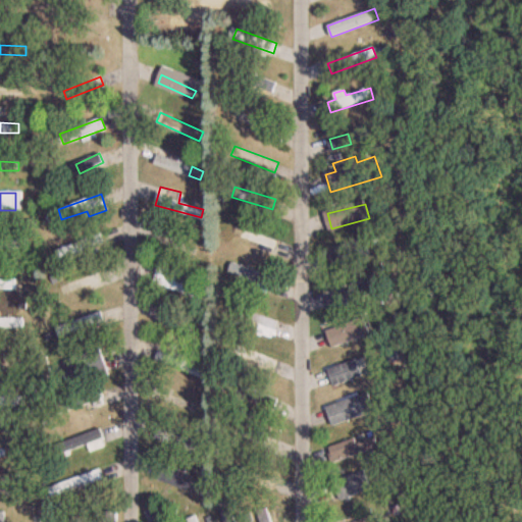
[(277,239),(232,224),(229,235),(274,249),(277,239)]
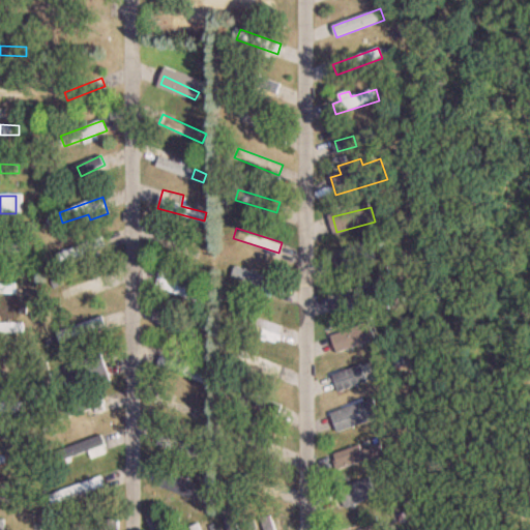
[(57,254),(61,265),(106,247),(101,237),(57,254)]
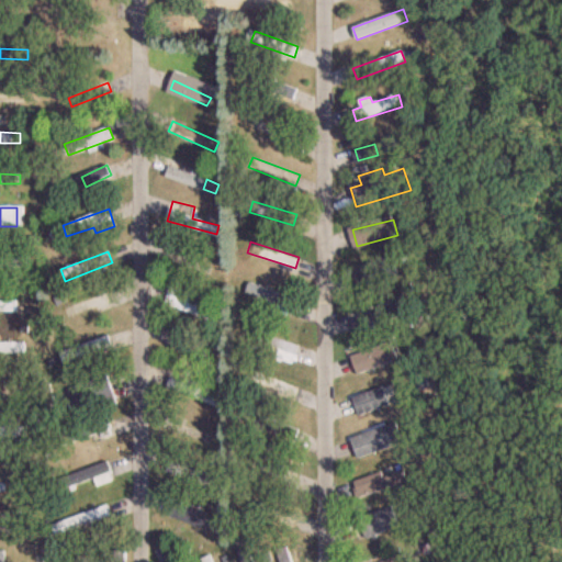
[(295,301),(253,282),(247,292),(291,311),(295,301)]
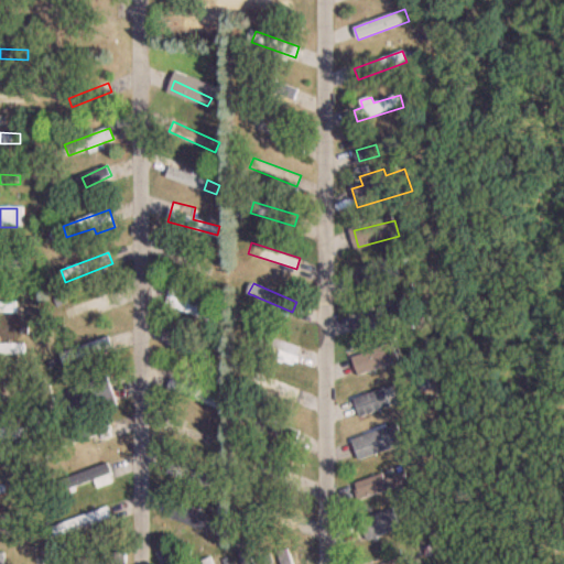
[(165,305),(215,324),(219,313),(190,302),(193,293),(173,286),(165,305)]
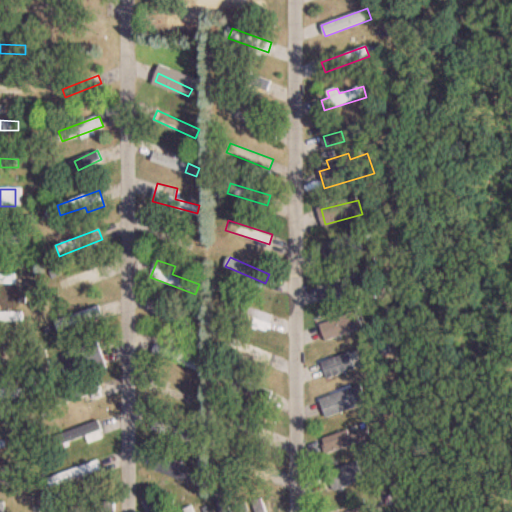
[(232,310),(268,324),(272,315),(235,301),(232,310)]
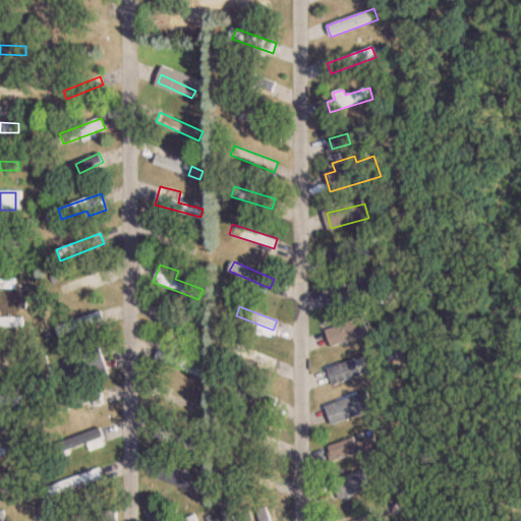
[(56,326),(59,336),(104,323),(101,312),(56,326)]
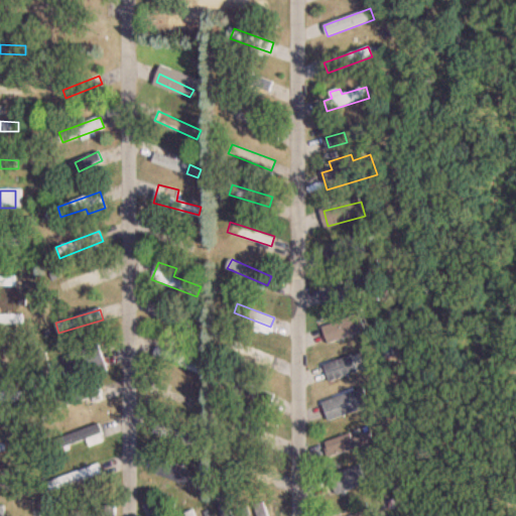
[(323,329),(330,345),(366,329),(359,312),(323,329)]
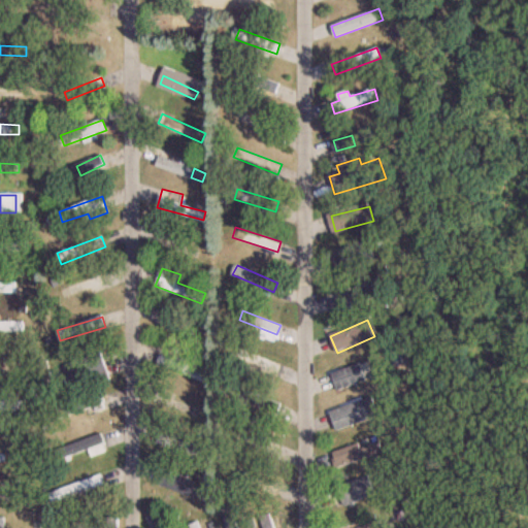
[(281,364),(240,349),(237,358),(276,374),(281,364)]
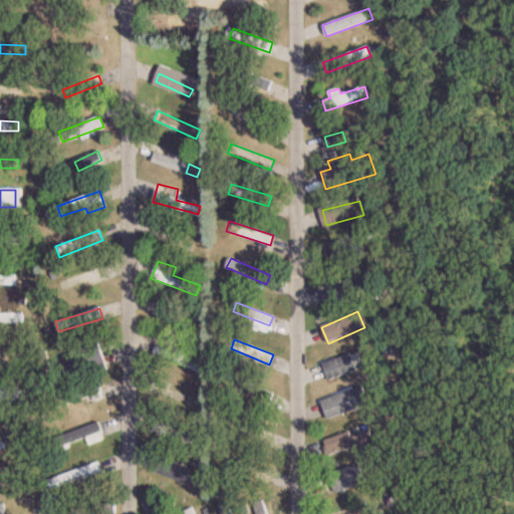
[(201,361),(156,345),(153,355),(198,370),(201,361)]
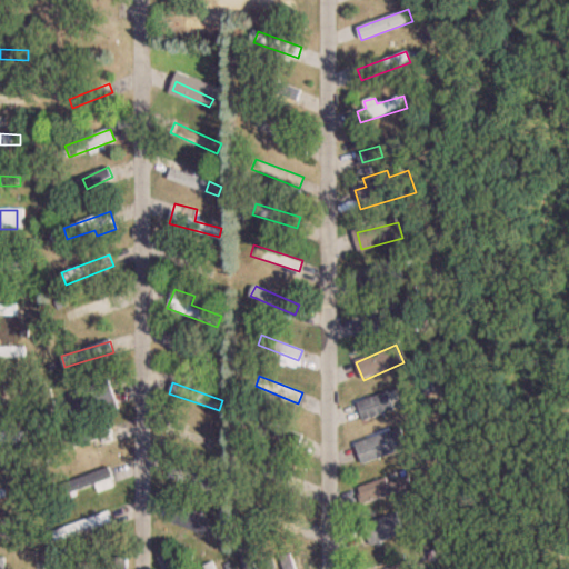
[(385,401),(382,395),(369,399),(371,406),(360,409),(363,420),(413,402),(410,391),(385,401)]
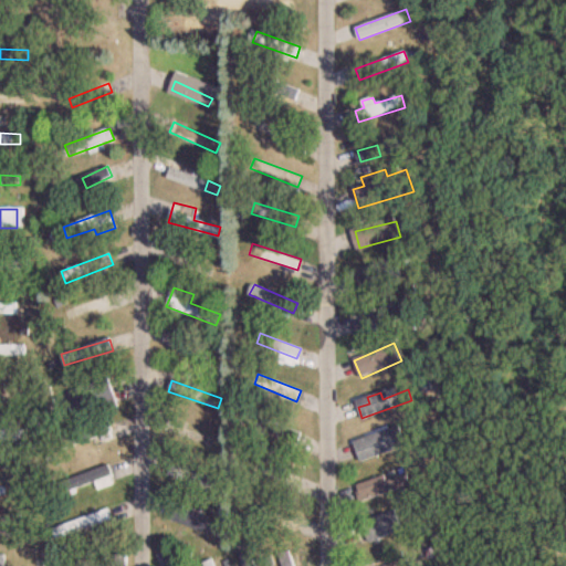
[(65,451),(112,436),(108,423),(61,439),(65,451)]
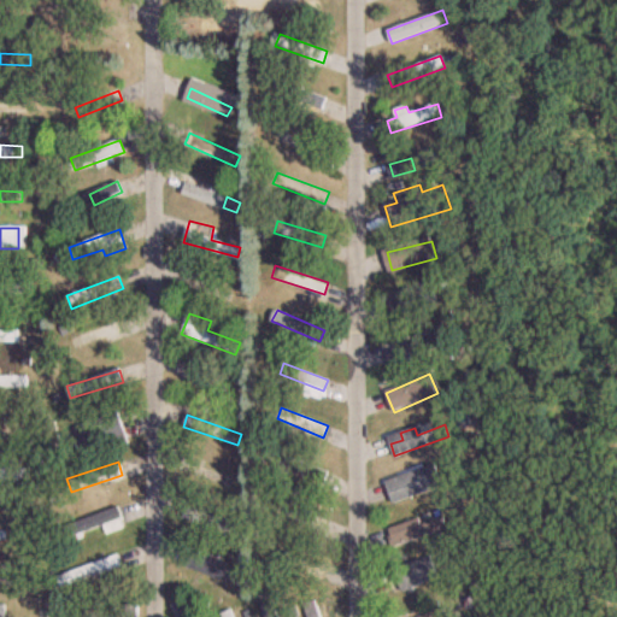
[(450,482),(446,470),(389,491),(393,503),(450,482)]
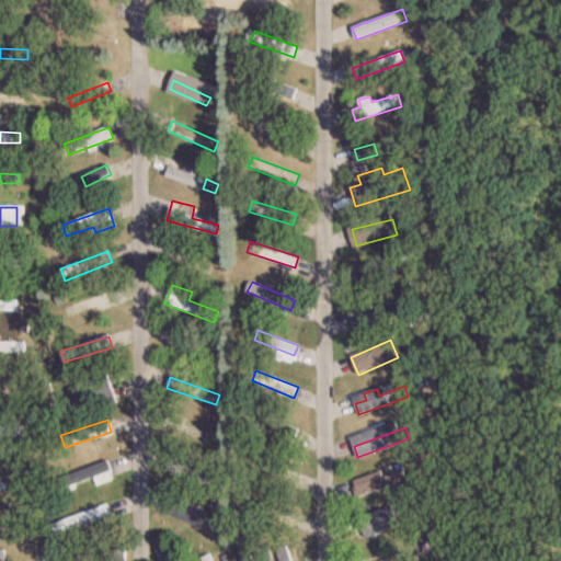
[(299,471),(253,458),(250,469),(296,483),(299,471)]
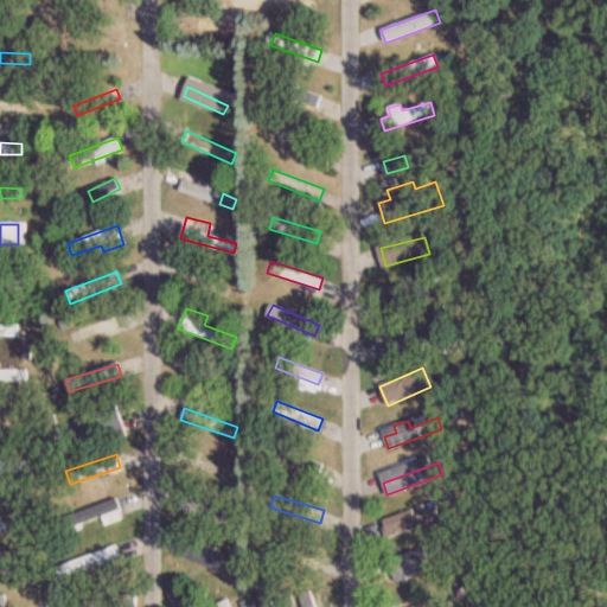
[(235,517),(185,498),(181,509),(230,529),(235,517)]
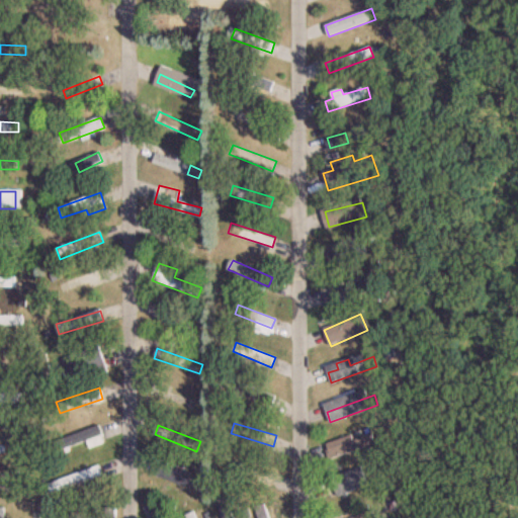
[(89,448),(104,443),(99,427),(55,442),(58,451),(87,441),(89,448)]
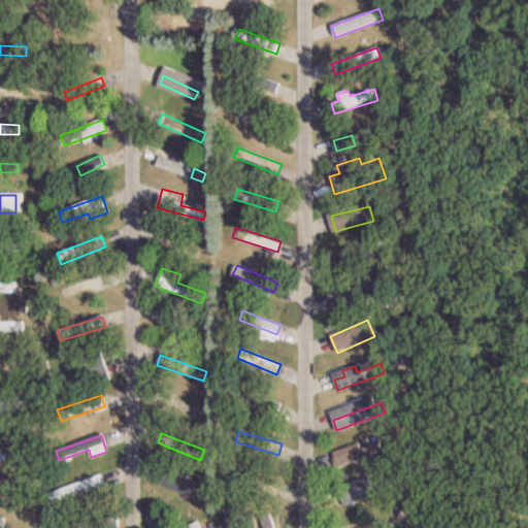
[(160,484),(204,502),(209,490),(166,470),(160,484)]
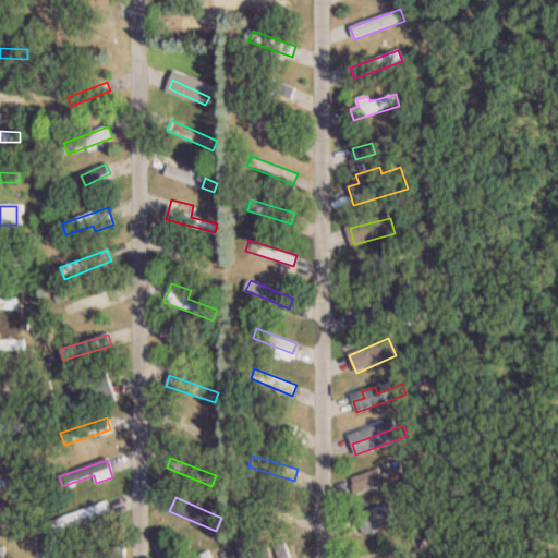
[(365,537),(398,521),(388,501),(355,518),(365,537)]
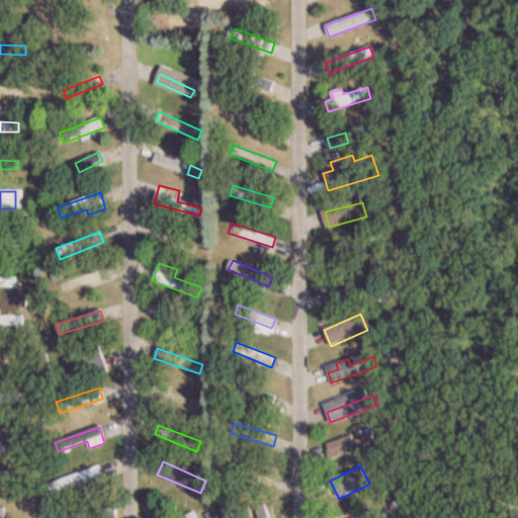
[(49,484),(52,494),(103,477),(100,466),(49,484)]
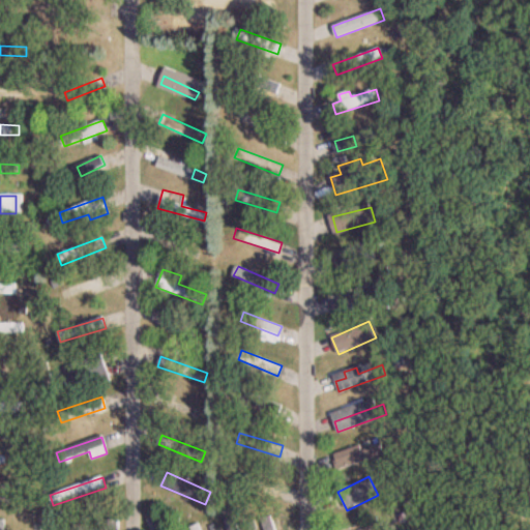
[(277,529),(274,517),(264,520),(266,529),(277,529)]
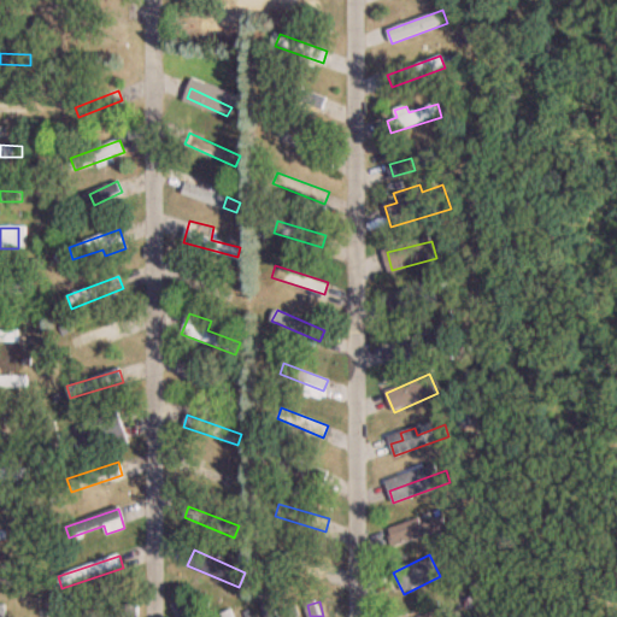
[(139,616),(139,605),(125,605),(125,616),(139,616)]
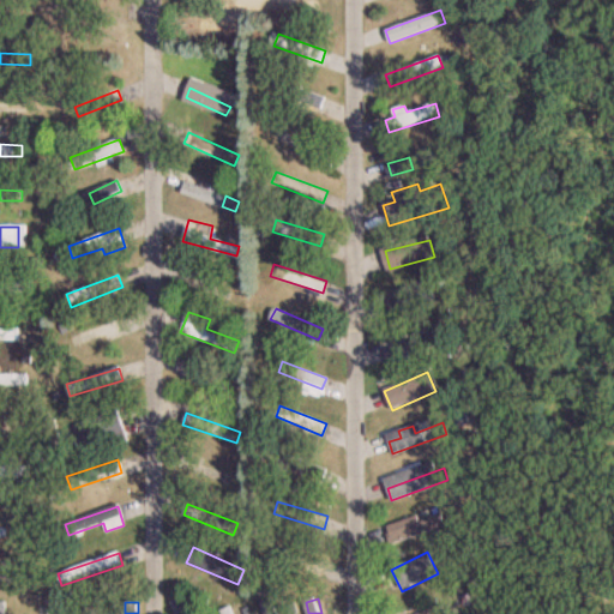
[(264,607),(265,613),(277,613),(274,603),(264,607)]
